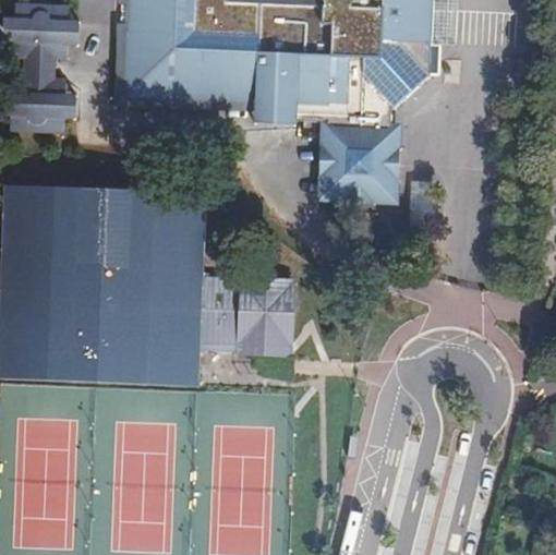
[(121,0),(121,23),(120,29),(127,31),(124,96),(328,106),(325,194),(389,197),(393,132),(389,131),(389,129),(390,108),(396,108),(430,76),(431,43),(400,40),(383,21),(384,0),(121,0)]
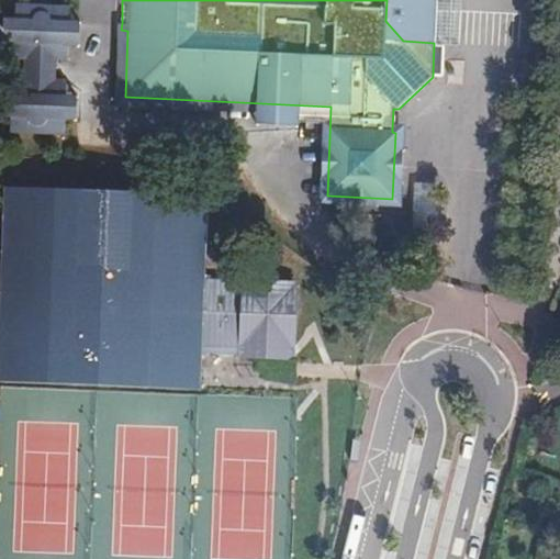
[(444,43),(445,0),(387,0),(385,21),(403,41),(434,43),(444,43)]
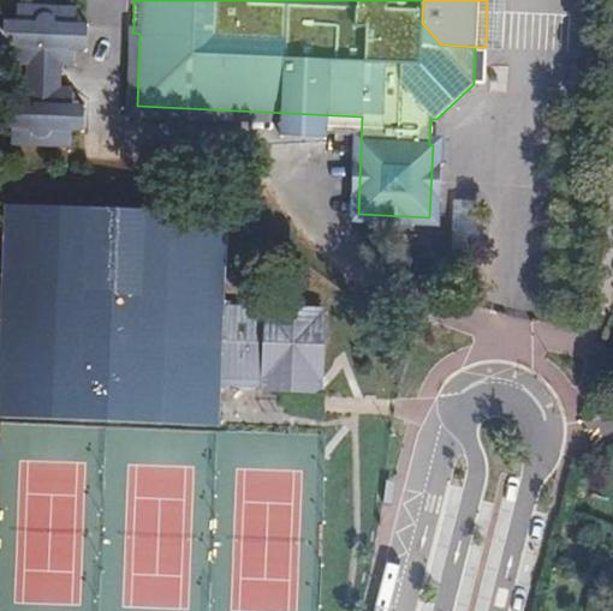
[(67,145),(69,130),(70,102),(71,85),(58,85),(59,64),(72,64),(73,47),(75,21),(76,5),(17,1),(16,18),(15,45),(13,61),(25,63),(24,83),(12,82),(11,100),(10,126),(9,142),(67,145)]
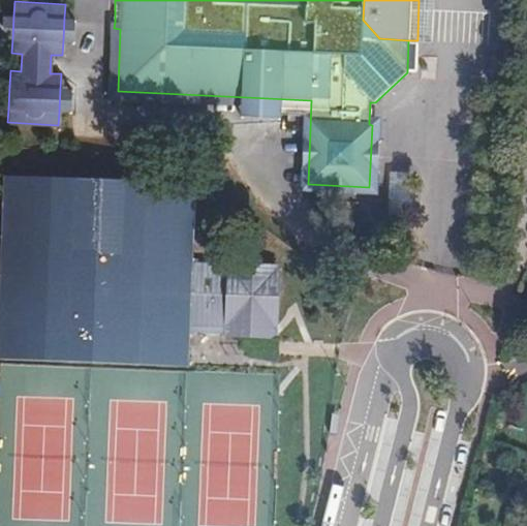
[(1,37),(12,38),(13,16),(3,14),(1,37)]
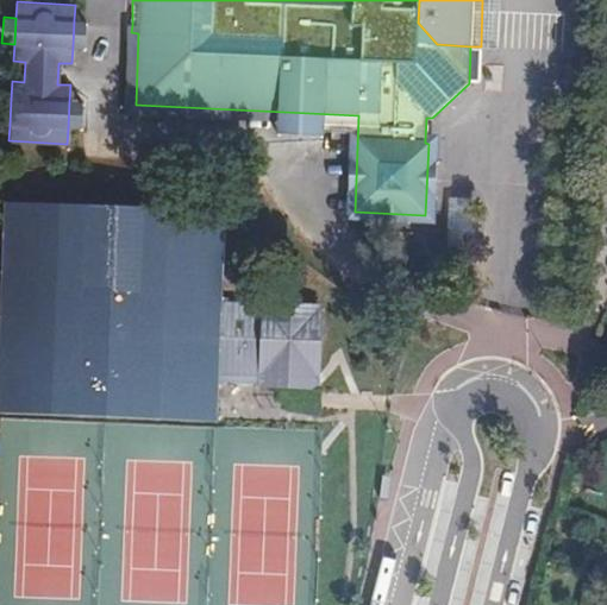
[(87,20),(74,20),(73,46),(86,48),(87,20)]
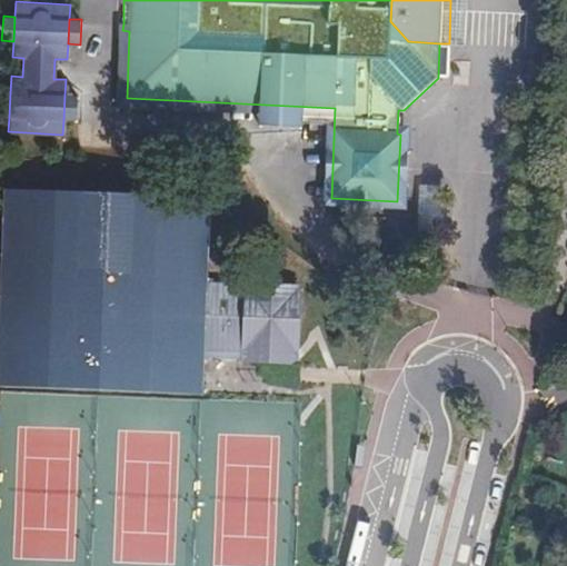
[(409,132),(397,131),(397,133),(400,135),(397,201),(331,198),(335,108),(127,98),(129,31),(122,30),(123,23),(120,23),(117,106),(259,112),(258,127),(300,129),(300,125),(327,127),(322,205),(405,209),(409,132)]
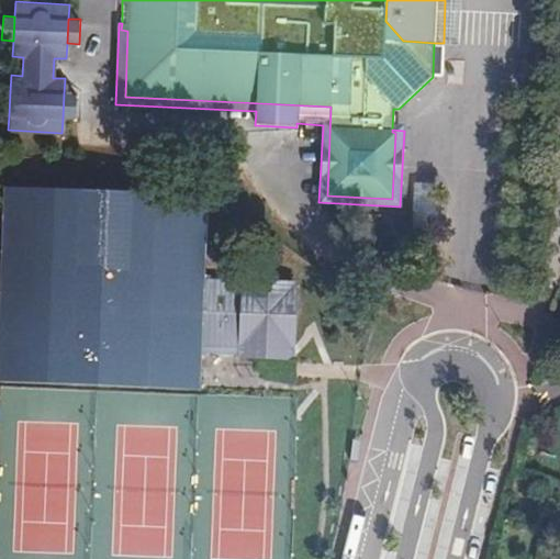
[(0,114),(9,115),(10,91),(0,91),(0,114)]
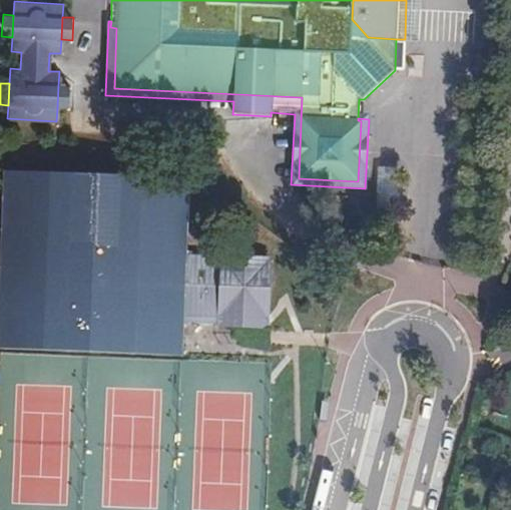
[(58,85),(57,108),(68,108),(69,86),(58,85)]
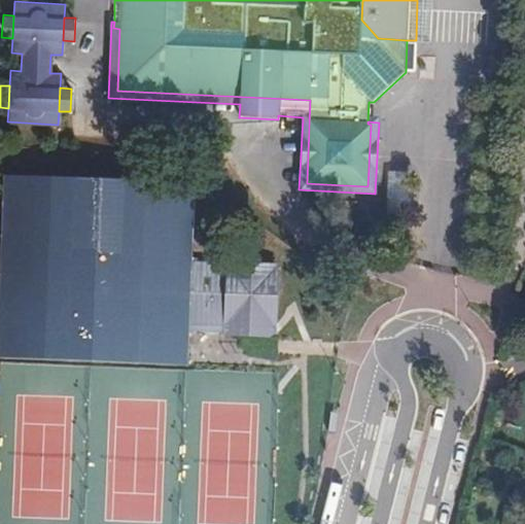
[(187,333),(191,262),(196,181),(4,172),(0,251),(0,357),(185,367),(187,333)]
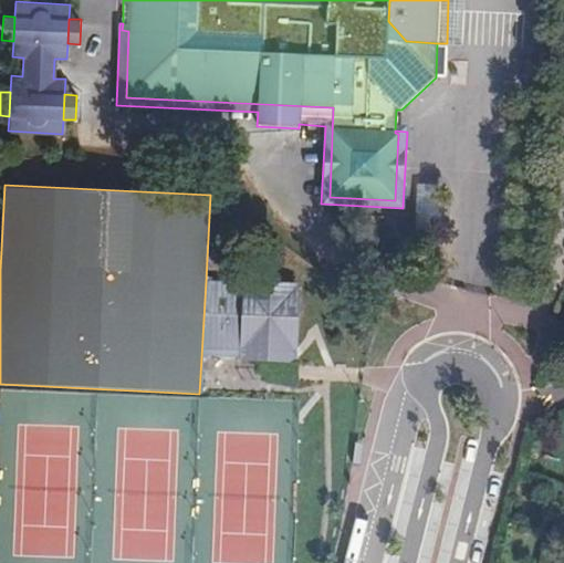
[(241,361),(293,364),(298,287),(244,284),(244,283),(206,281),(201,357),(241,360),(241,361)]
